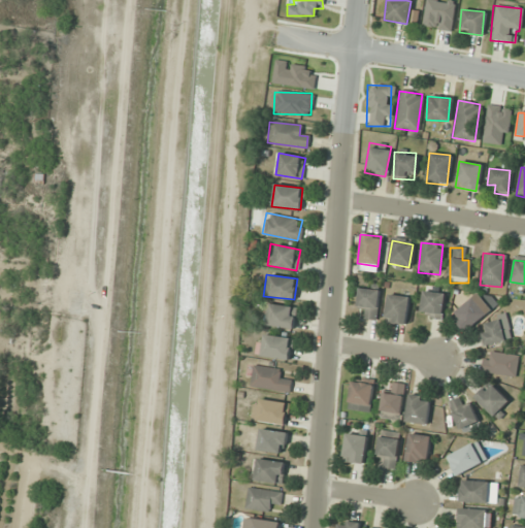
[(365,309),(363,319),(373,320),(379,290),(359,287),(355,308),(365,309)]
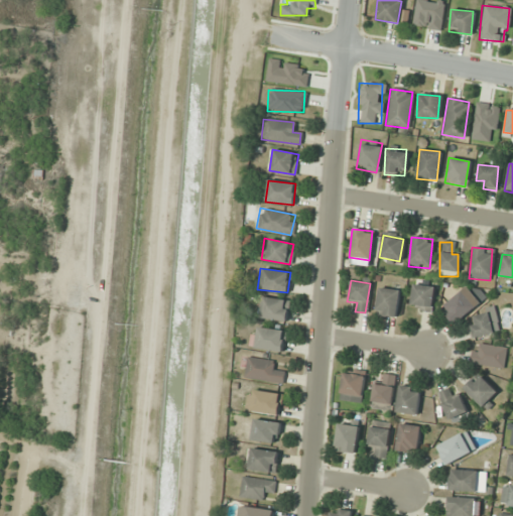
[(433,286),(411,284),(408,309),(430,312),(433,286)]
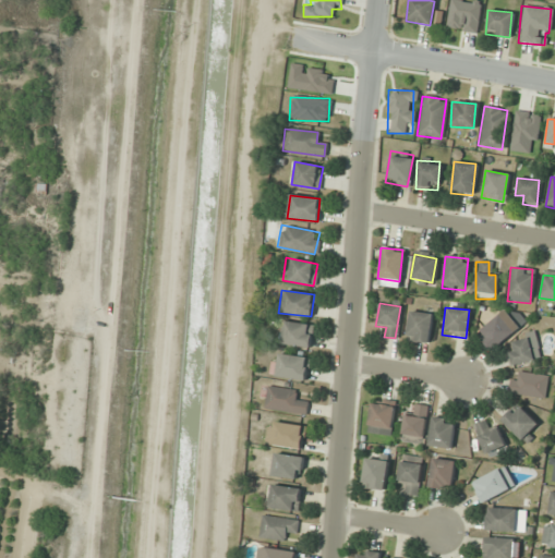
[(518,327),(504,310),(475,334),(490,351),(518,327)]
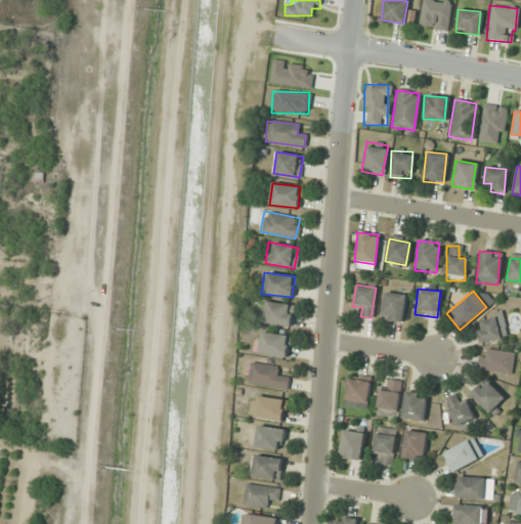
[(381,320),(401,322),(403,294),(383,292),(381,320)]
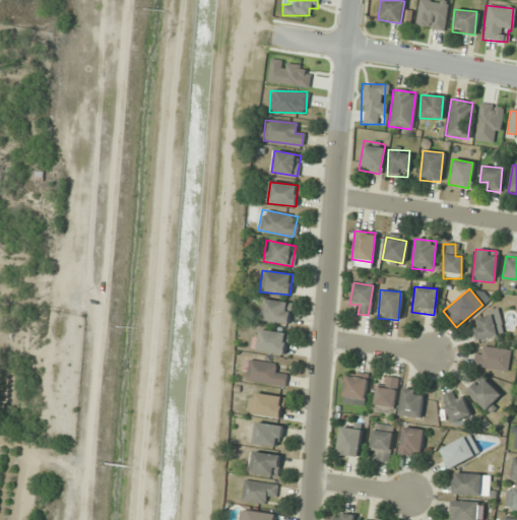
[(287,324),(291,303),(263,299),(260,320),(287,324)]
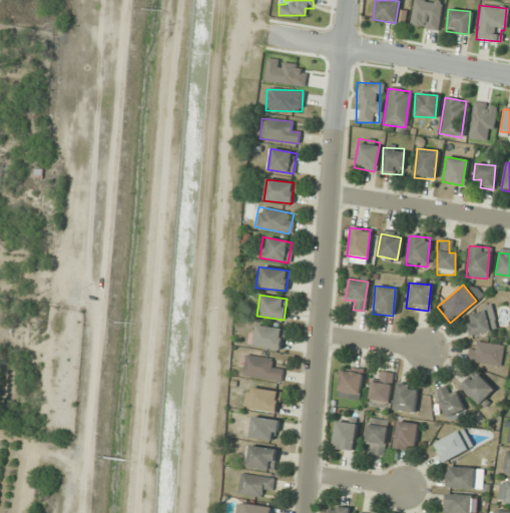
[(466,313),(467,334),(489,333),(488,312),(466,313)]
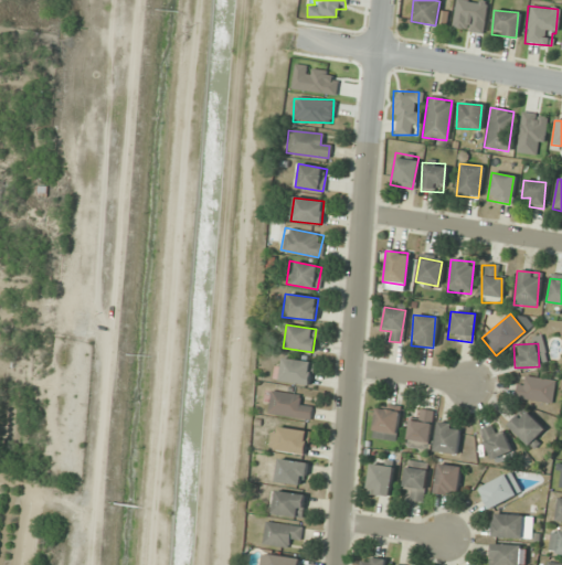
[(301,390),(313,370),(285,354),(273,373),(301,390)]
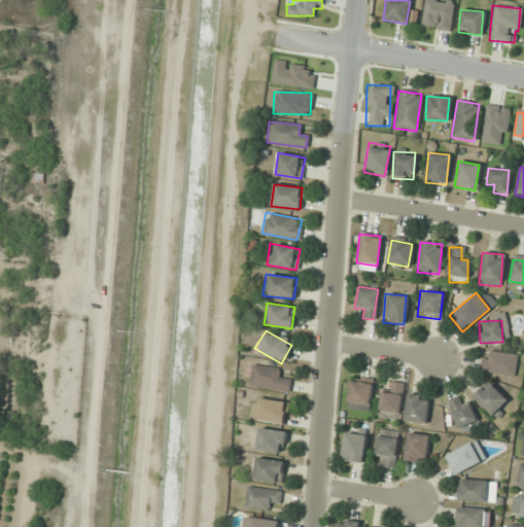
[(516,355),(483,350),(479,371),(512,377),(516,355)]
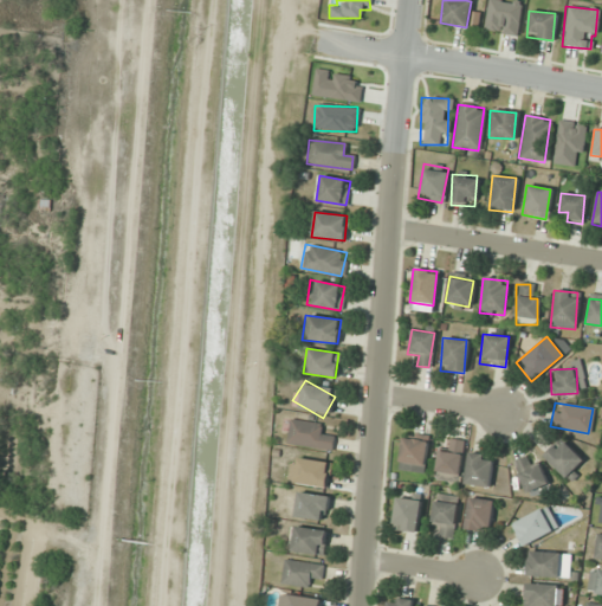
[(332,437),(319,436),(322,424),(289,419),(285,443),(330,451),(332,437)]
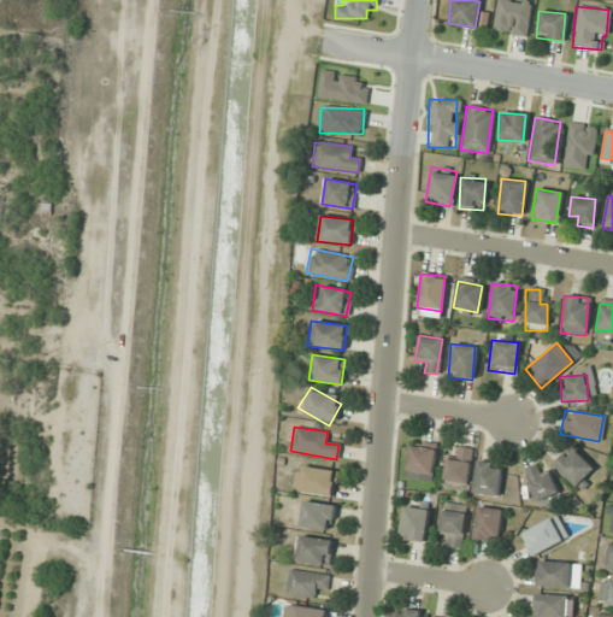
[(578,489),(595,471),(570,446),(552,464),(578,489)]
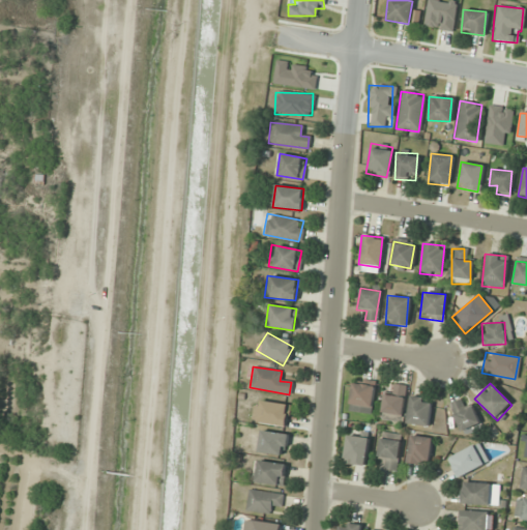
[(372,412),(372,384),(350,384),(350,412),(372,412)]
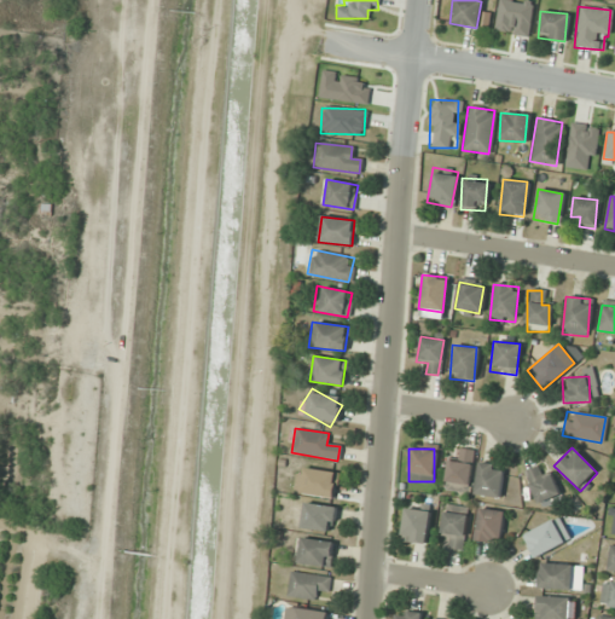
[(458,461),(446,460),(444,491),(469,492),(471,450),(459,449),(458,461)]
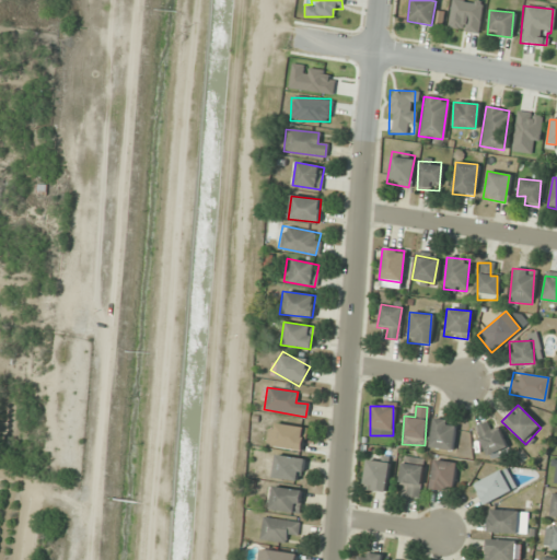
[(454,421),(432,419),(429,448),(451,451),(454,421)]
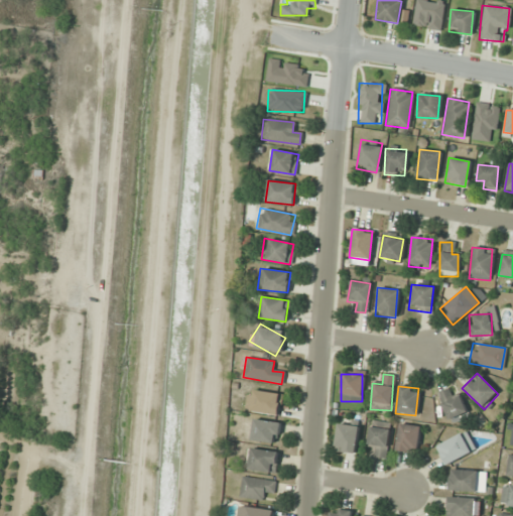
[(449,398),(445,390),(436,393),(446,420),(466,412),(459,394),(449,398)]
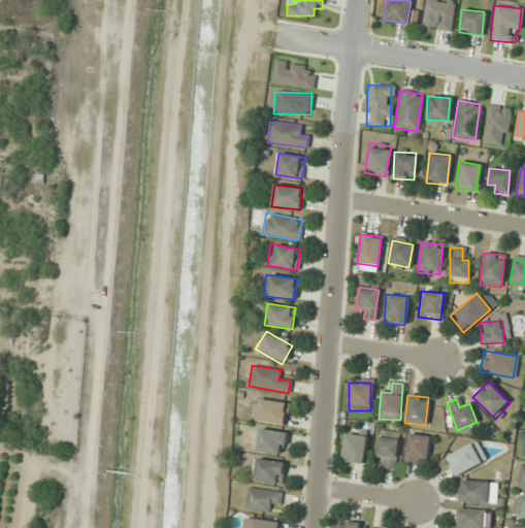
[(284,425),(286,402),(258,400),(256,422),(284,425)]
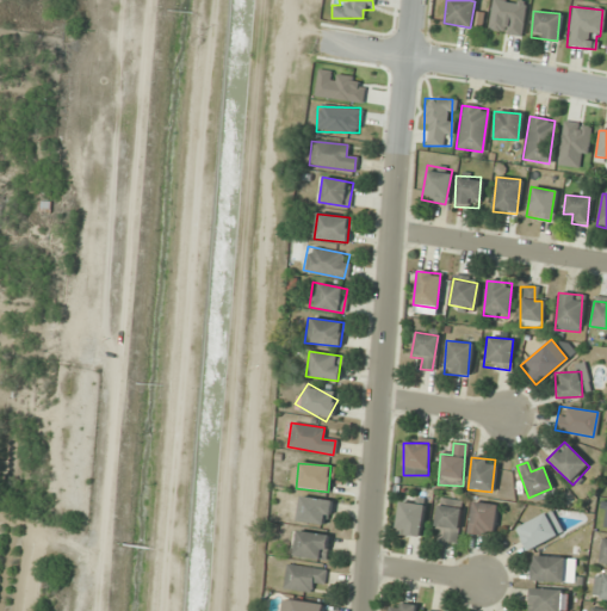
[(327,526),(332,501),(299,495),(295,522),(327,526)]
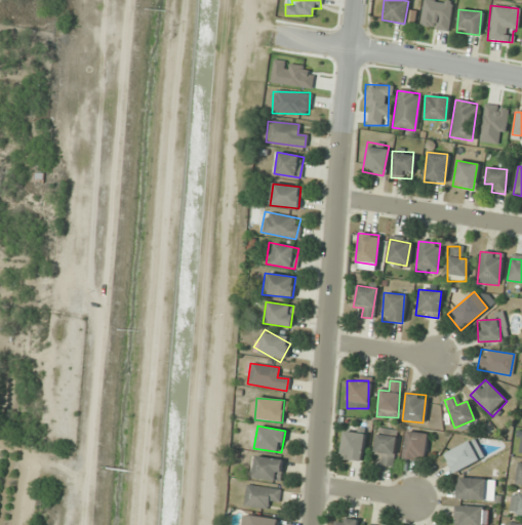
[(396,430),(376,428),(373,454),(382,455),(380,466),(392,467),(396,430)]
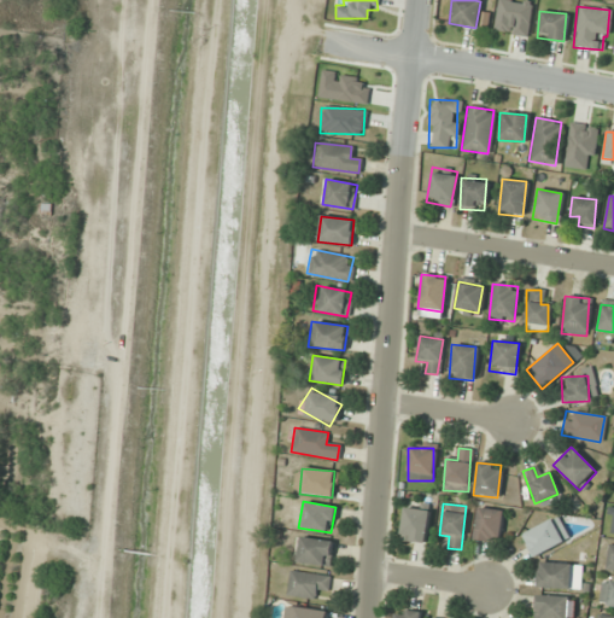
[(399,541),(422,544),(427,511),(404,507),(399,541)]
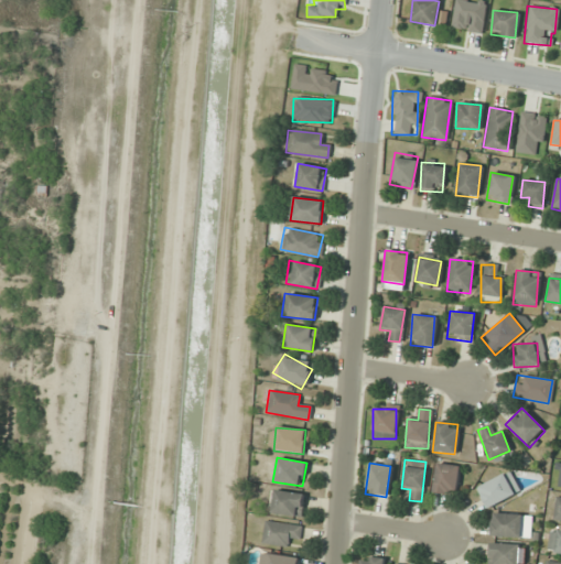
[(432,494),(454,496),(459,466),(437,464),(432,494)]
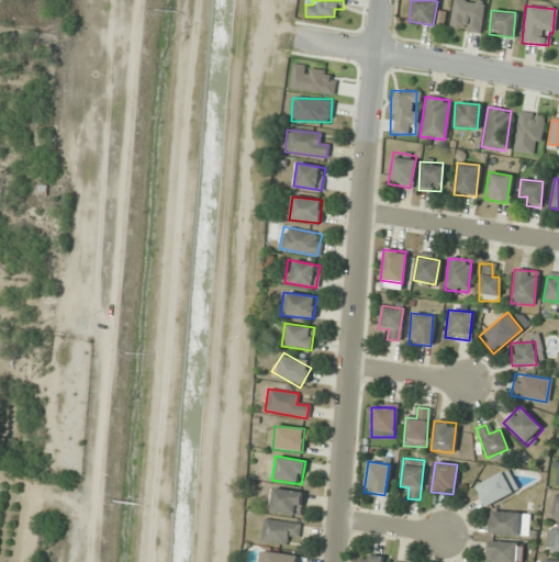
[(517,490),(506,469),(473,487),(485,507),(517,490)]
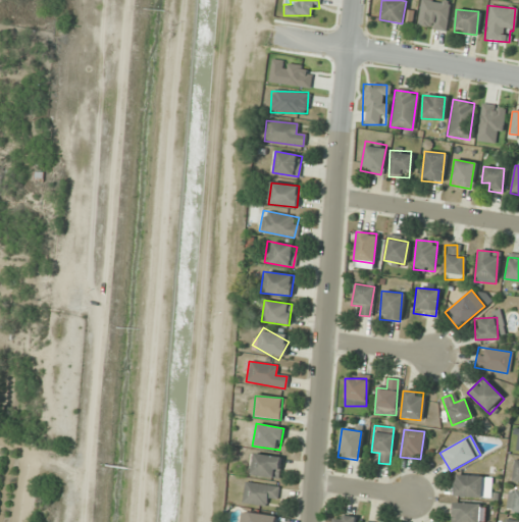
[(249,474),(276,479),(281,458),(253,453),(249,474)]
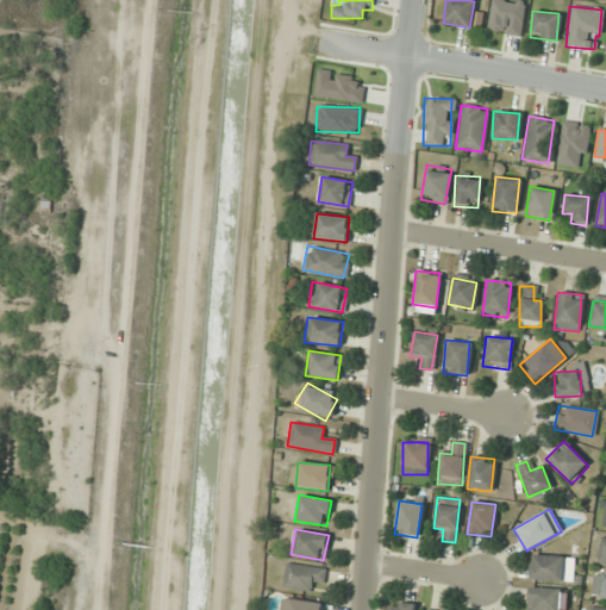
[(605,539),(597,539),(595,564),(605,564),(605,539)]
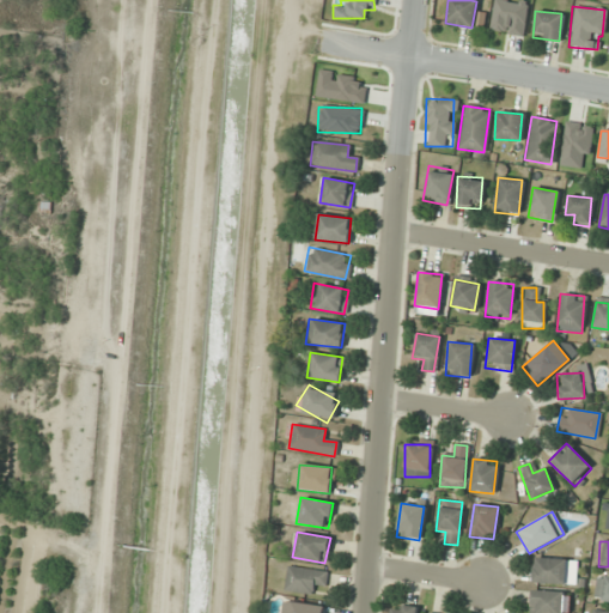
[(565,584),(565,559),(533,559),(533,584),(565,584)]
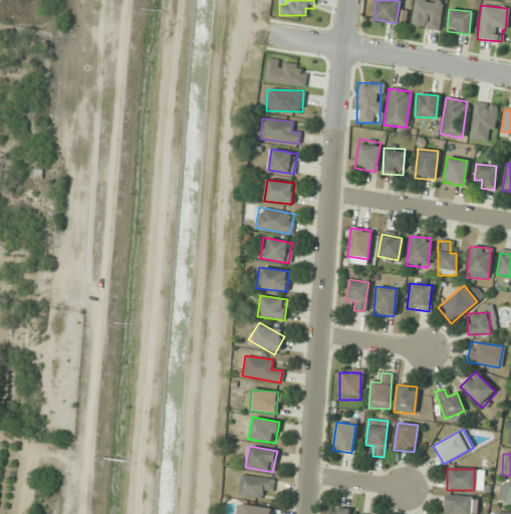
[(238,497),(260,497),(261,490),(272,490),(272,477),(239,476),(238,497)]
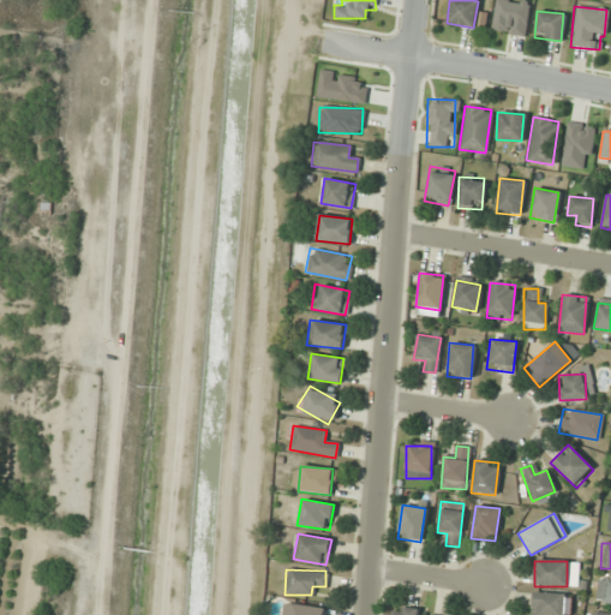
[(594,604),(610,604),(610,579),(595,580),(594,604)]
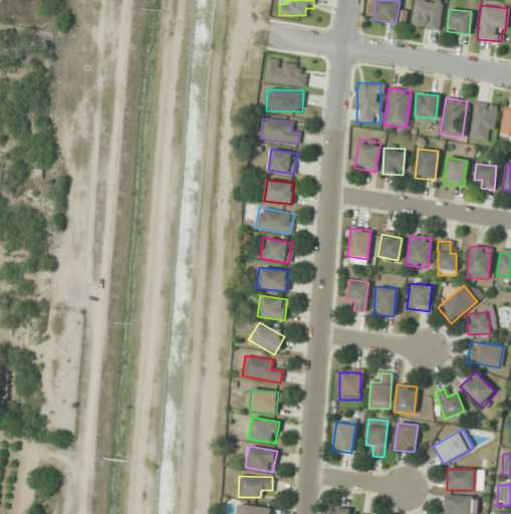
[(476,513),(477,496),(445,496),(444,513),(476,513)]
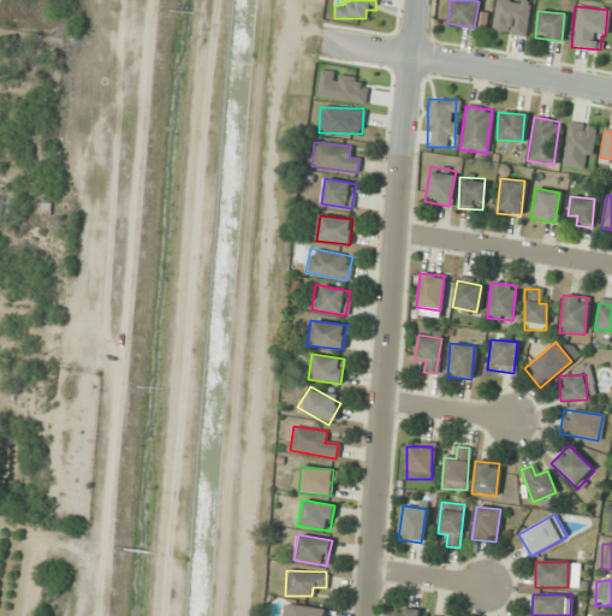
[(322,615),(324,609),(284,604),(281,615),(322,615)]
